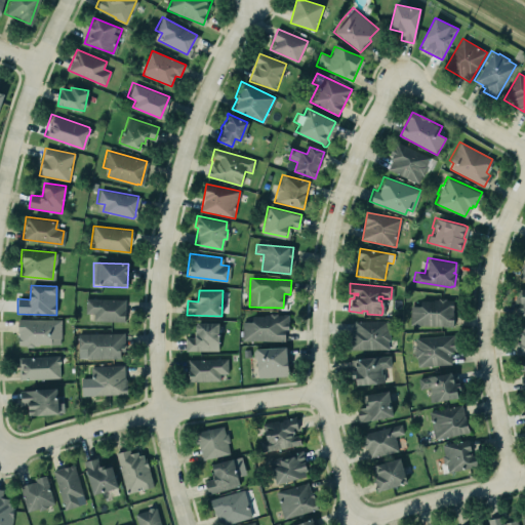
[(85,314),(94,314),(93,321),(125,322),(125,299),(86,298),(85,314)]
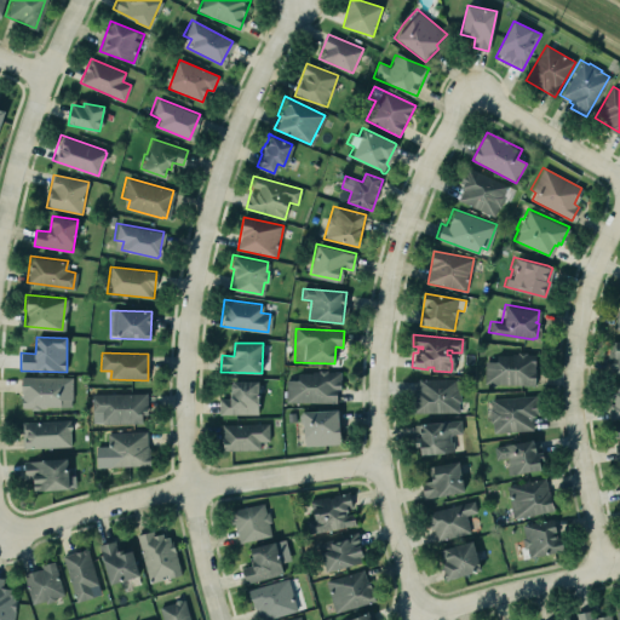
[(535,385),(537,355),(498,354),(497,362),(484,361),(484,384),(535,385)]
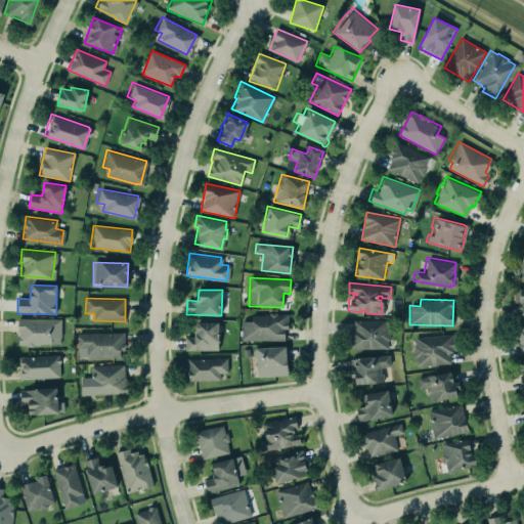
[(242,340),(287,341),(287,314),(252,314),(252,321),(243,321),(242,340)]
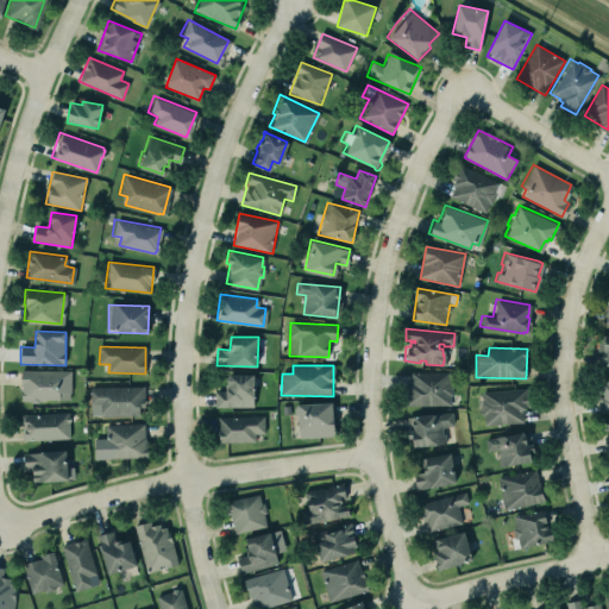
[(71,371),(22,370),(22,401),(70,401),(71,371)]
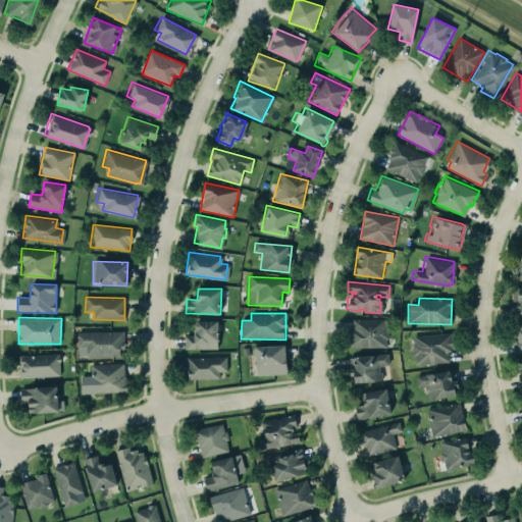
[(386,319),(350,319),(350,348),(386,348),(386,319)]
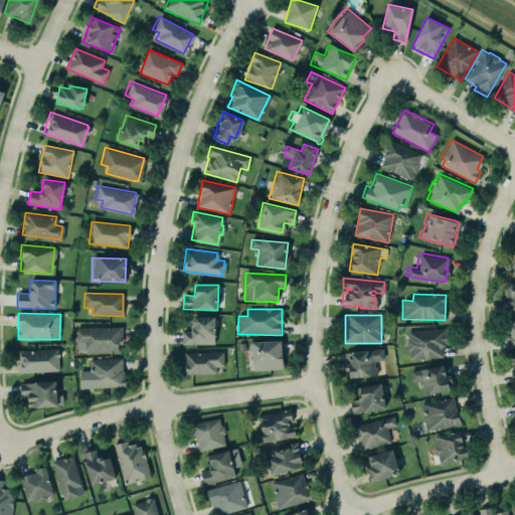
[(182,344),(215,344),(214,317),(192,317),(192,330),(182,330),(182,344)]
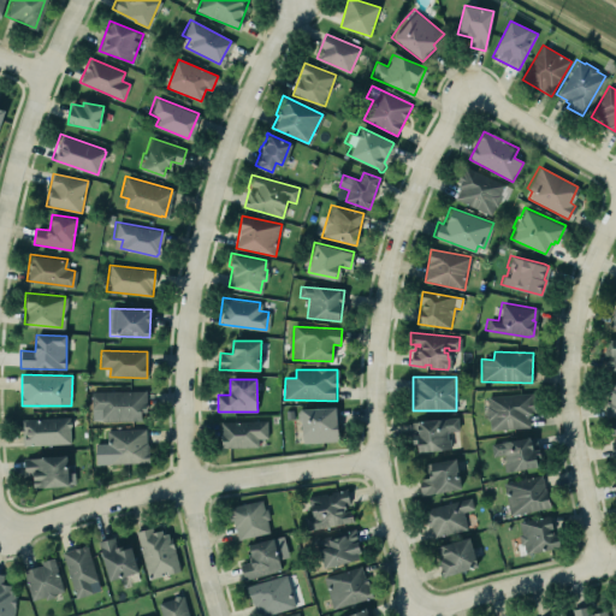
[(615,415),(615,381),(610,383),(611,401),(604,401),(605,416),(615,415)]
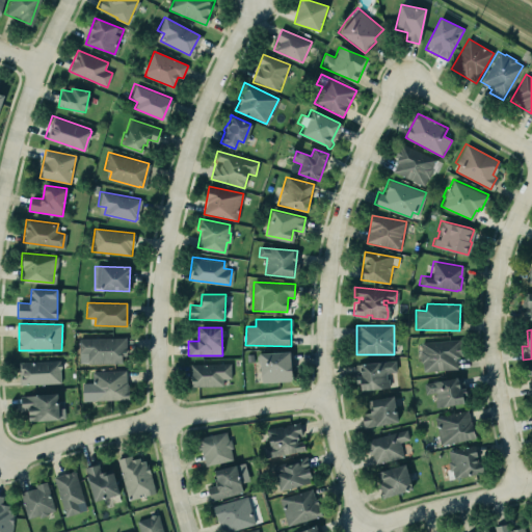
[(124,337),(125,354),(121,354),(121,362),(86,363),(85,352),(78,352),(78,338),(124,337)]
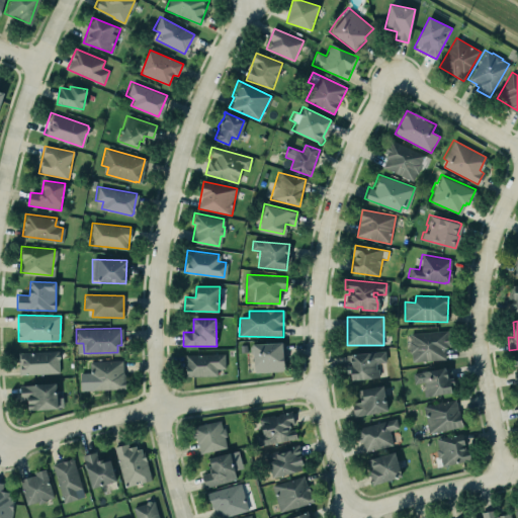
[(411,361),(447,360),(446,332),(410,333),(411,361)]
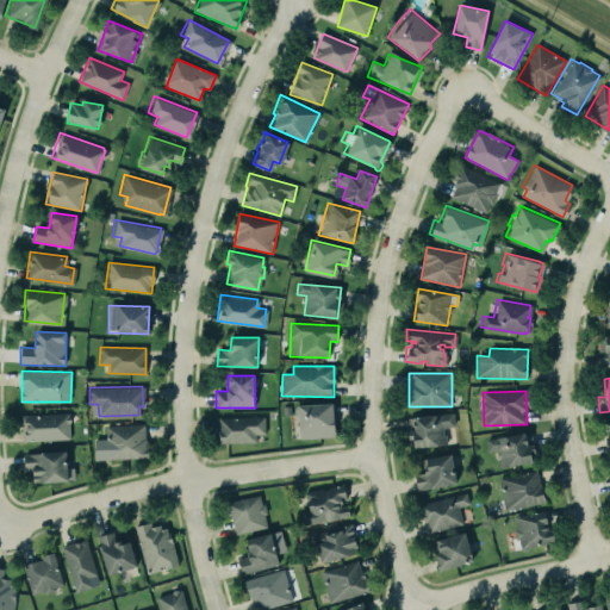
[(335,437),(334,404),(298,404),(299,439),(335,437)]
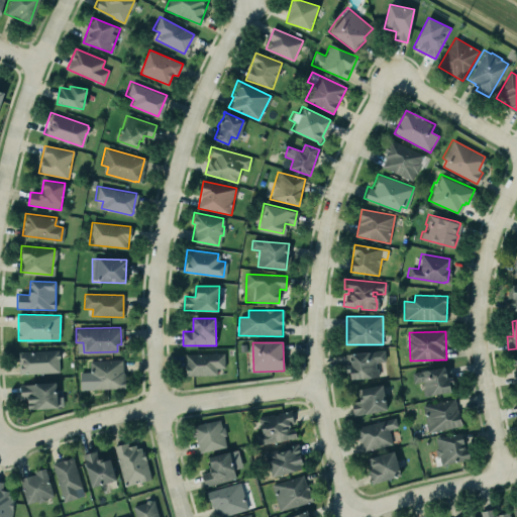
[(18,351),(18,374),(60,373),(59,350),(18,351)]
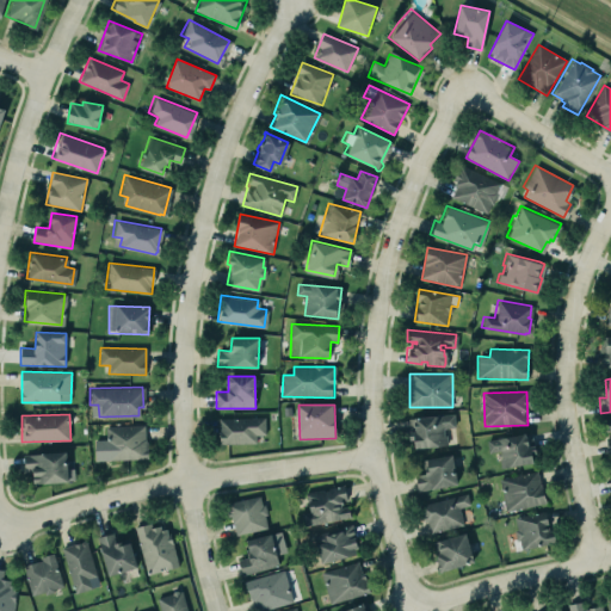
[(455,427),(455,415),(411,417),(412,449),(446,446),(445,429),(455,427)]
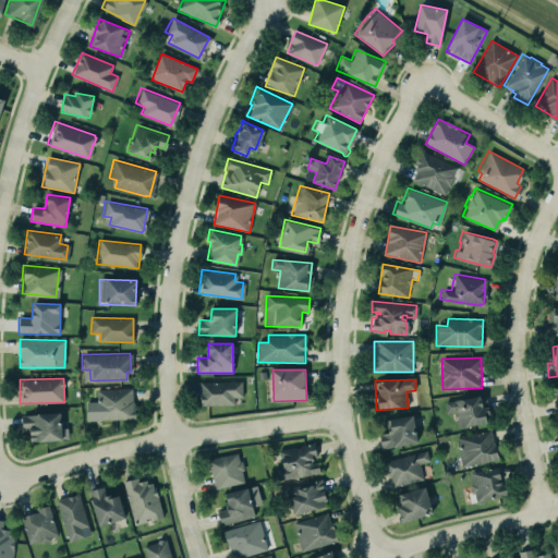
[(234,404),(234,398),(243,398),(243,381),(199,381),(201,405),(234,404)]
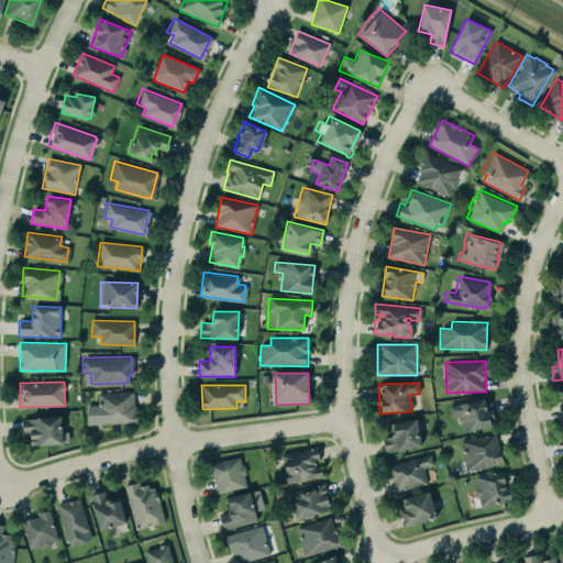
[(96,393),(132,390),(132,403),(133,403),(133,406),(134,406),(135,416),(135,421),(98,421),(96,393)]
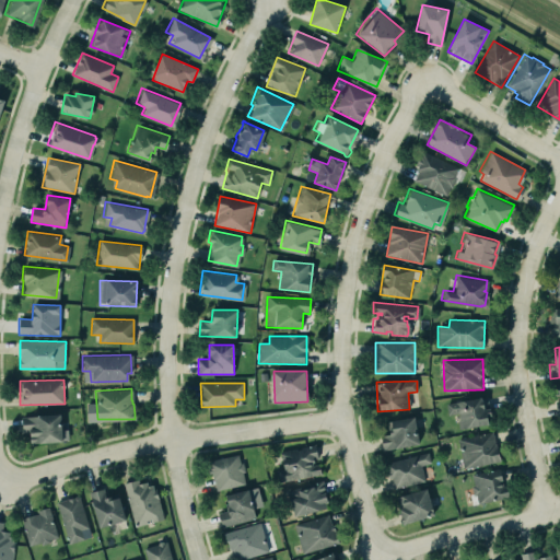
[(457,412),(446,415),(443,403),(479,395),(480,397),(486,396),(489,415),(486,415),(487,422),(458,428),(456,420),(458,420),(457,412)]
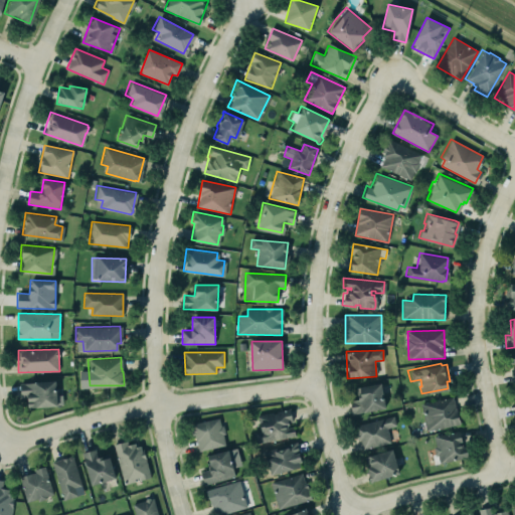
[(19,384),(20,398),(26,398),(33,401),(33,406),(57,404),(54,377),(33,379),(33,382),(19,384)]
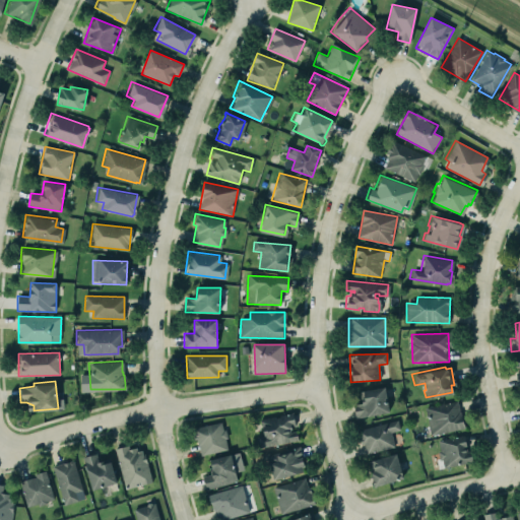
[(353,404),(355,418),(389,413),(385,387),(360,391),(362,403),(353,404)]
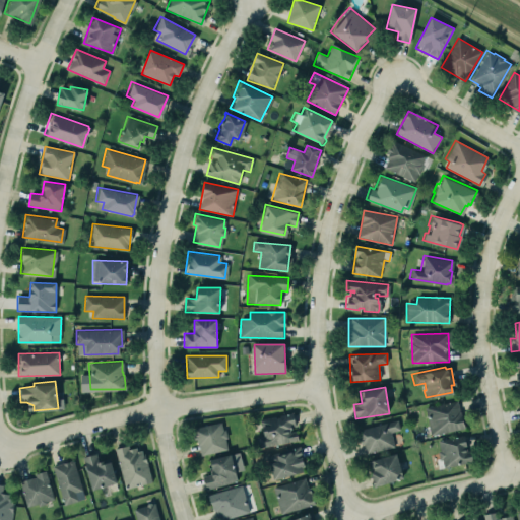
[(423,406),(456,399),(458,410),(459,410),(461,418),(463,427),(429,435),(423,406)]
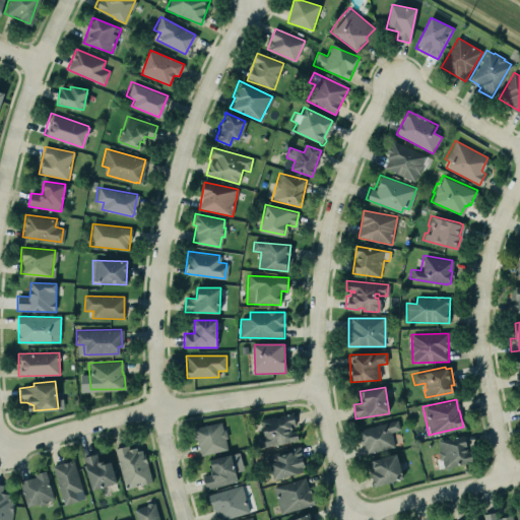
[(259,449),(299,440),(293,412),(260,419),(263,435),(256,437),(259,449)]
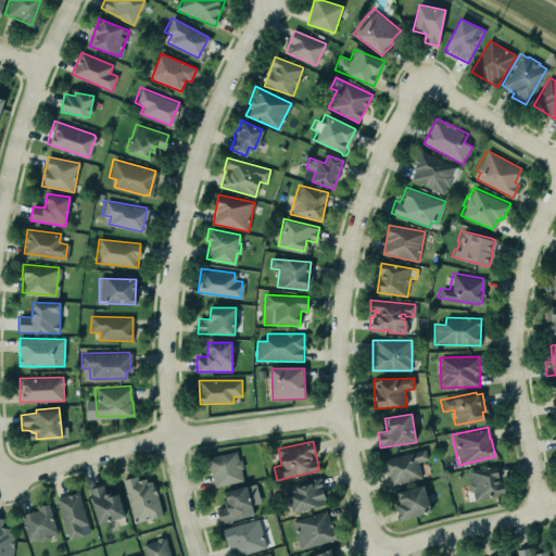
[(384,460),(425,449),(428,460),(417,463),(421,477),(391,485),(384,460)]
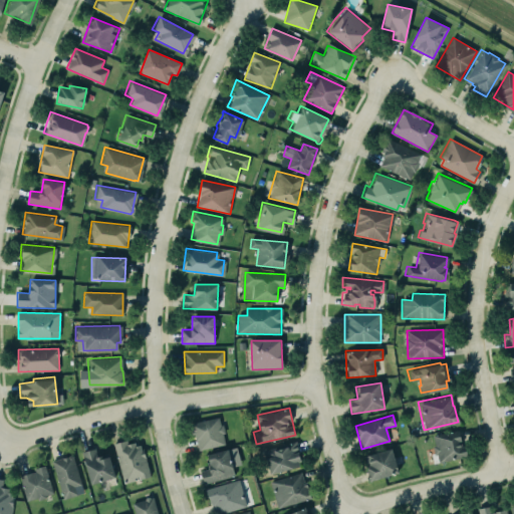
[(197,449),(225,446),(222,418),(193,422),(197,449)]
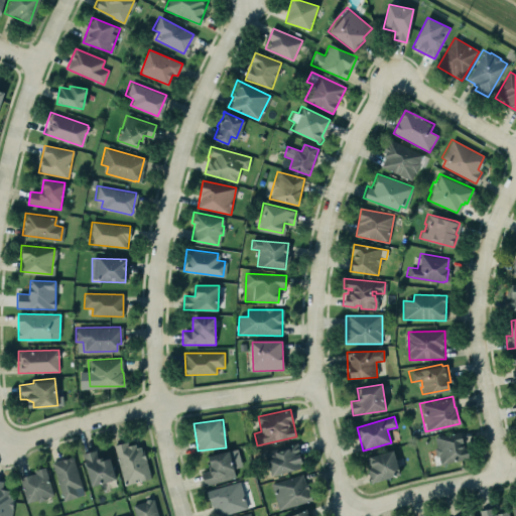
[(432,436),(459,430),(462,447),(465,447),(467,457),(439,463),(437,455),(434,456),(433,447),(434,446),(432,436)]
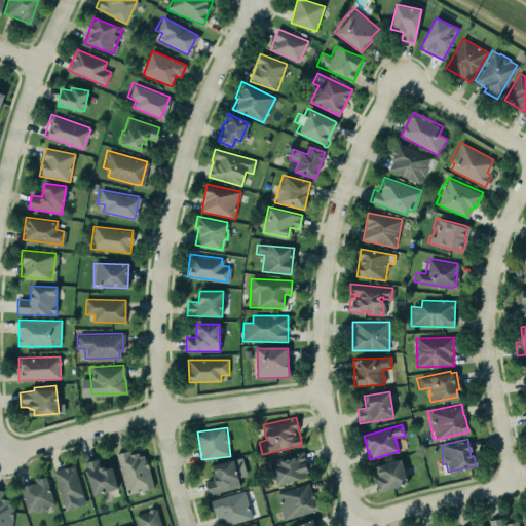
[(114,453),(125,494),(152,487),(145,458),(143,458),(142,454),(138,455),(136,451),(129,452),(128,449),(114,453)]
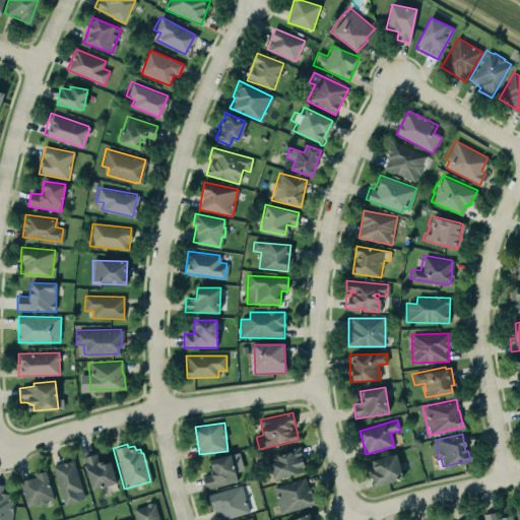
[(272,478),(268,464),(267,464),(264,454),(299,445),(303,463),(300,464),(302,470),(272,478)]
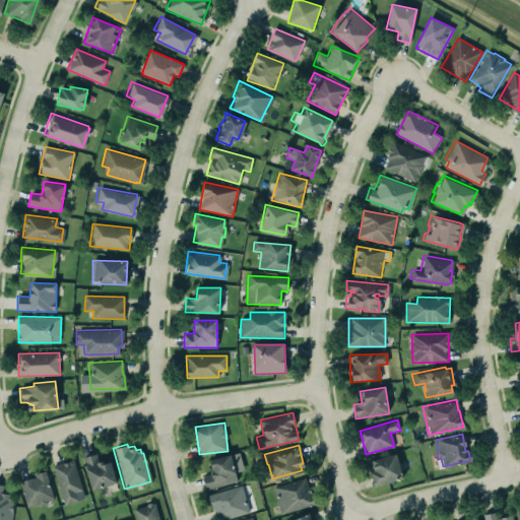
[(112,462),(101,464),(99,453),(83,457),(91,490),(117,483),(112,462)]
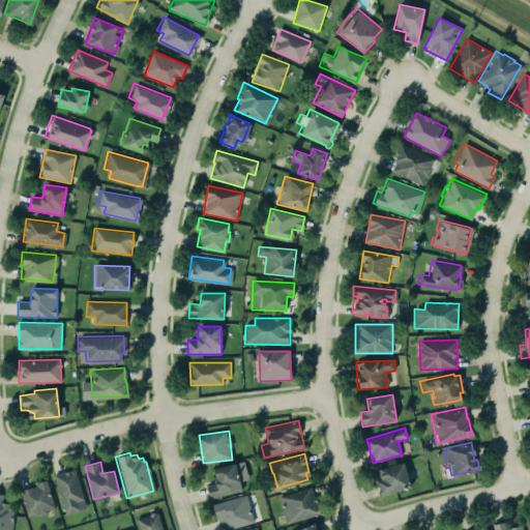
[(376,471),(404,462),(411,486),(382,495),(377,481),(379,479),(376,471)]
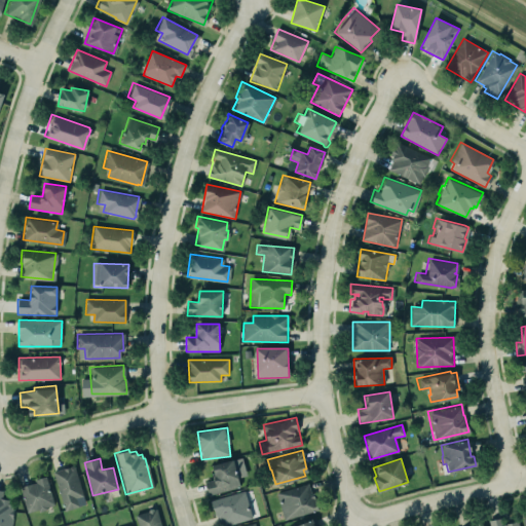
[(208,495),(240,487),(232,459),(213,464),(214,472),(210,473),(212,480),(204,482),(208,495)]
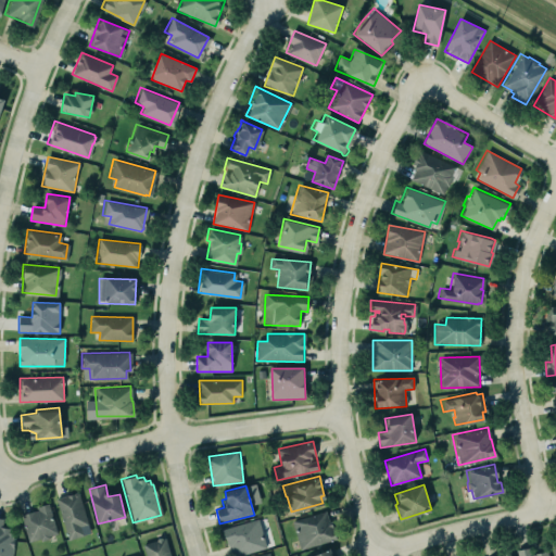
[(54,497),(66,493),(66,494),(68,493),(71,493),(71,492),(75,491),(76,492),(77,491),(87,523),(79,526),(81,534),(67,539),(54,497)]
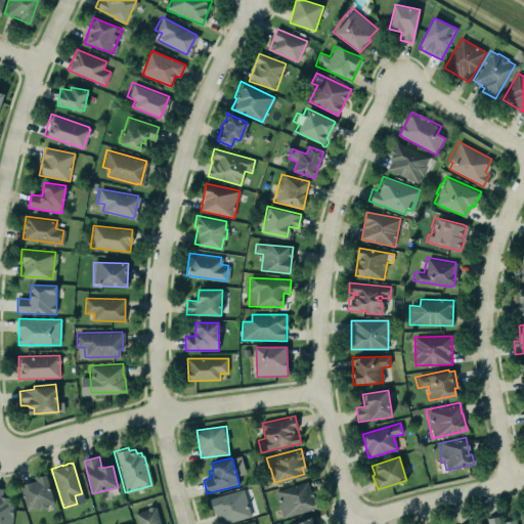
[(26,510),(18,483),(34,479),(34,476),(45,473),(47,481),(46,486),(48,487),(52,501),(44,505),(45,507),(37,510),(36,507),(26,510)]
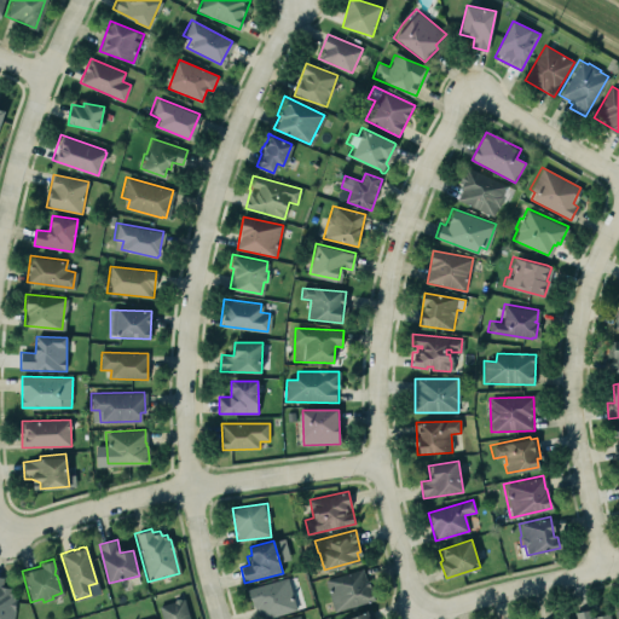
[(325,580),(335,612),(374,601),(364,568),(325,580)]
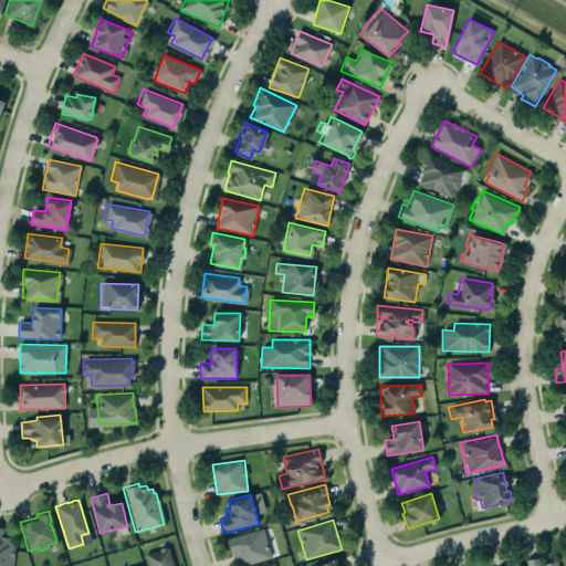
[(3,528),(0,527),(0,565),(11,565),(17,541),(2,538),(3,528)]
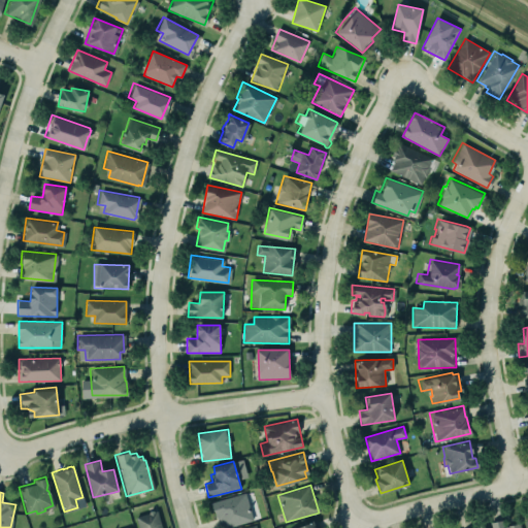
[(209,501),(243,492),(252,519),(223,527),(219,527),(215,514),(213,514),(209,501)]
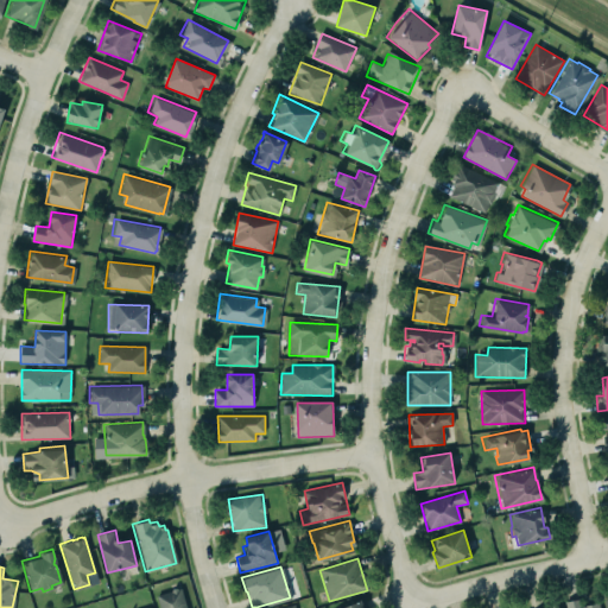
[(158,607),(185,607),(179,587),(176,588),(175,587),(171,587),(170,589),(154,594),(158,607)]
